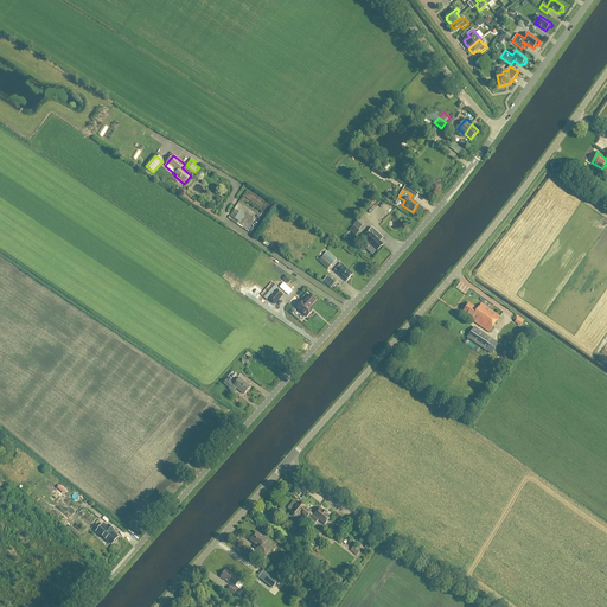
[(384,202),(377,211),(381,213),(388,205),(384,202)]
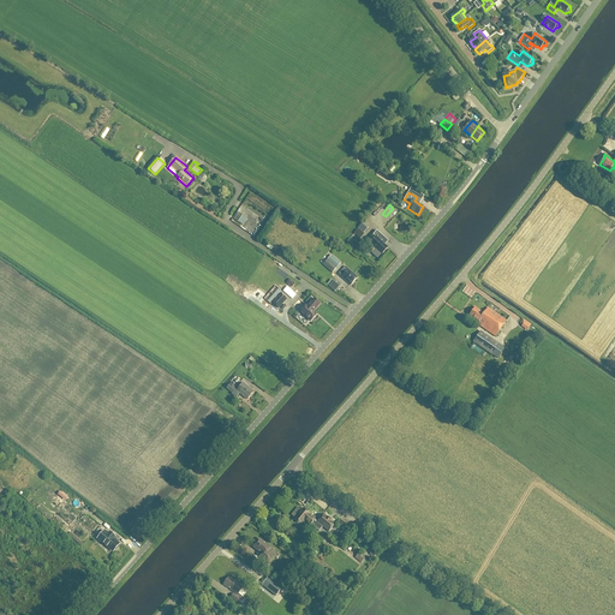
[(243,215),(238,222),(243,226),(248,219),(243,215)]
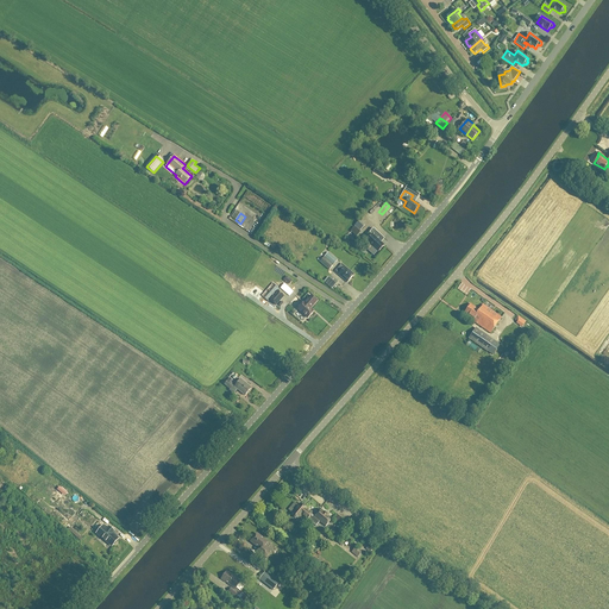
[(372,234),(369,238),(366,242),(370,244),(372,248),(369,251),(374,255),(377,251),(378,252),(384,245),(381,243),(376,238),(377,237),(380,234),(374,228),(370,232),(372,234)]
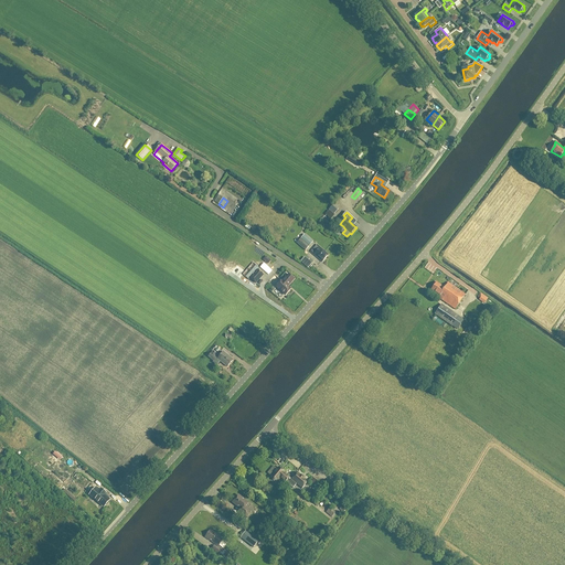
[(306,251),(312,242),(305,235),(297,243),(306,251)]
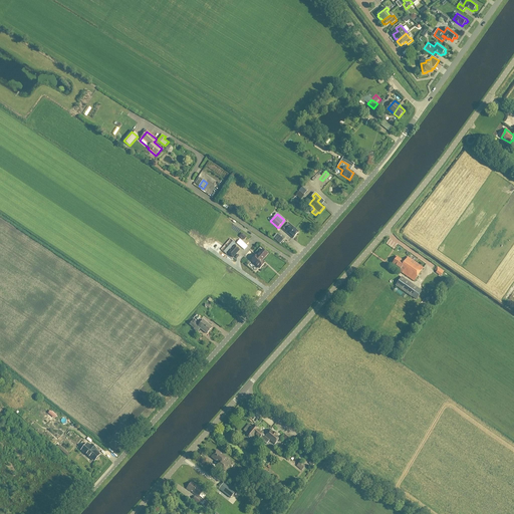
[(299,232),(291,225),(289,223),(283,229),(285,231),(293,238),(299,232)]
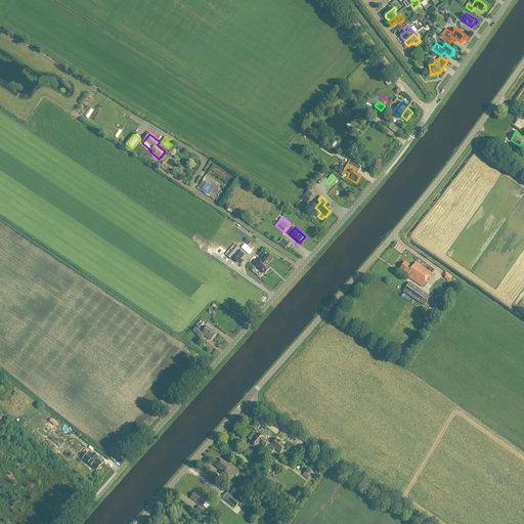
[(244,255),(238,251),(231,258),(236,263),(244,255)]
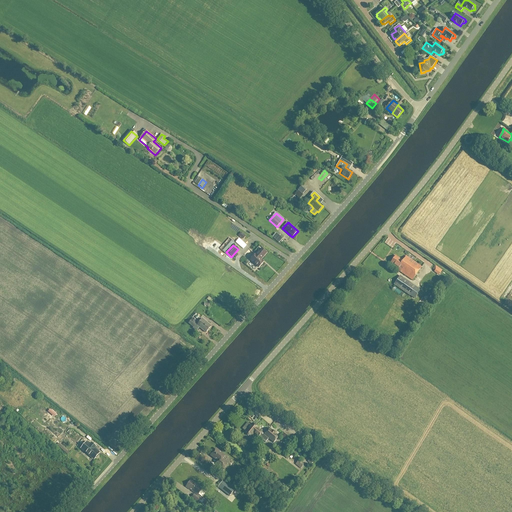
[(259,267),(264,262),(261,259),(267,253),(262,248),(256,255),(255,254),(250,260),(259,267)]
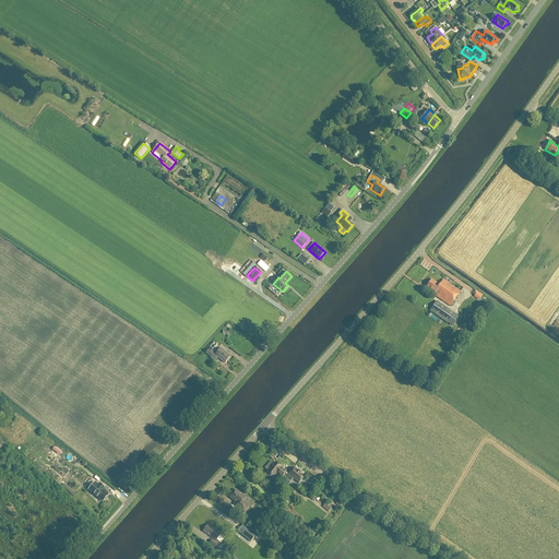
[(426,286),(432,290),(431,292),(435,295),(450,306),(461,292),(443,280),(440,285),(431,278),(426,286)]
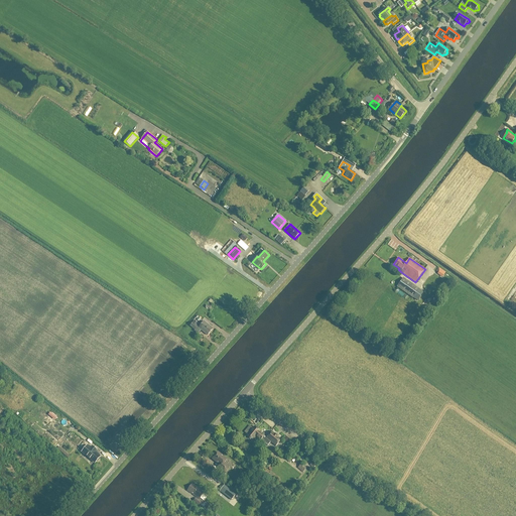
[(419,289),(403,278),(397,286),(413,297),(419,289)]
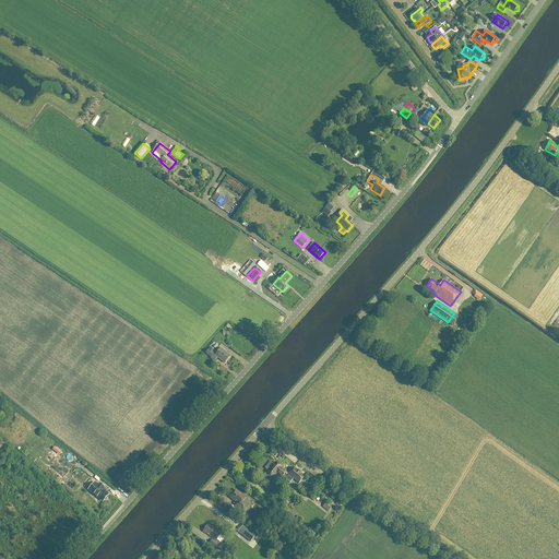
[(225,363),(230,356),(221,348),(215,355),(225,363)]
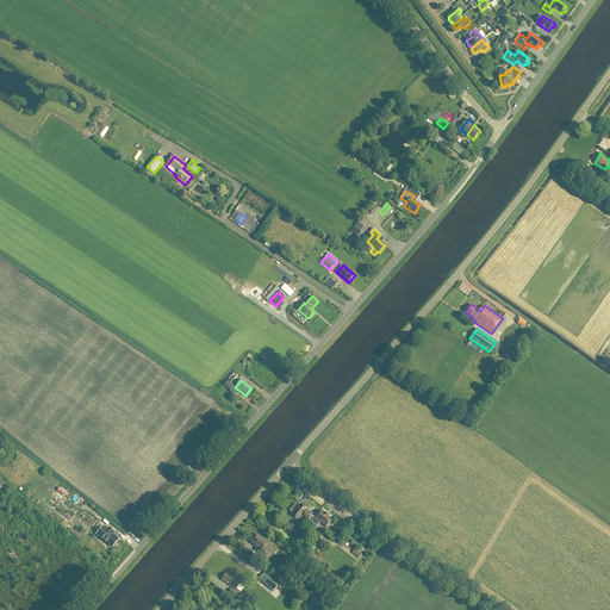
[(316,517),(317,516),(312,511),(311,514),(307,510),(307,509),(302,504),(293,515),(294,516),(294,517),(294,518),(294,520),(296,520),(297,520),(298,520),(298,518),(299,520),(303,516),(309,520),(317,527),(321,522),(316,517)]
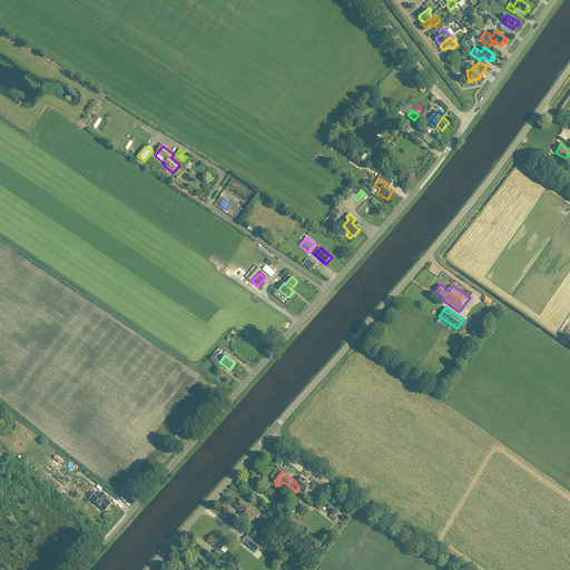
[(311,485),(301,477),(296,482),(295,483),(300,488),(305,492),(311,485)]
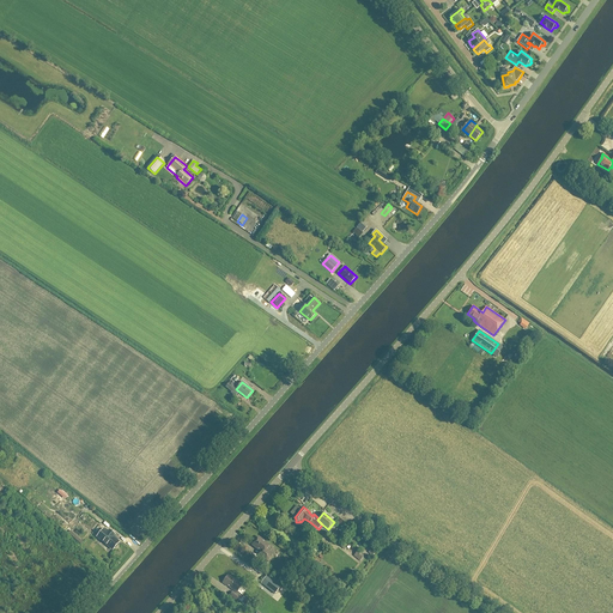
[(79,541),(85,534),(72,523),(66,530),(79,541)]
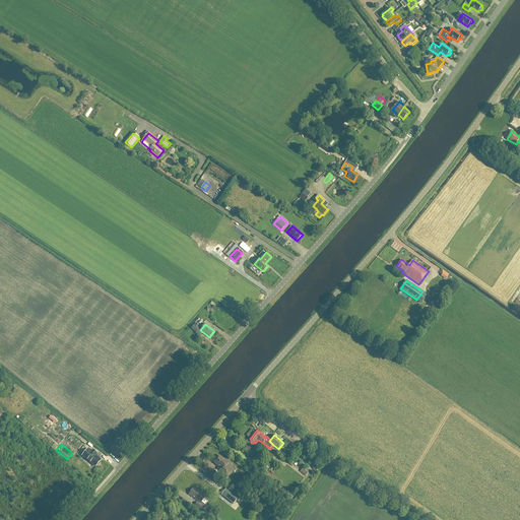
[(93,464),(96,466),(96,465),(99,465),(101,463),(100,461),(102,460),(96,456),(98,454),(92,450),(91,452),(87,449),(82,456),(93,465),(93,464)]
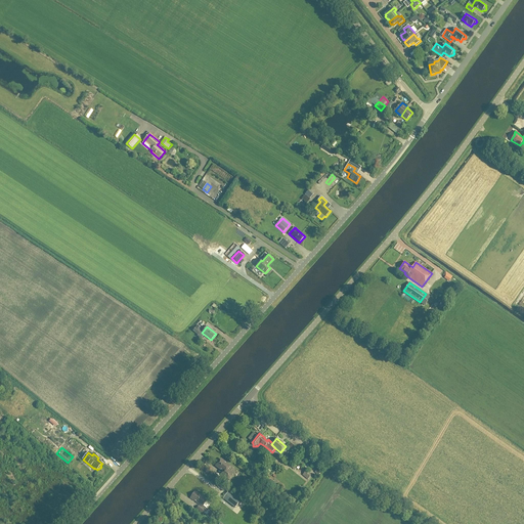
[(221,475),(228,480),(233,474),(228,470),(231,466),(221,459),(216,466),(224,472),(221,475)]
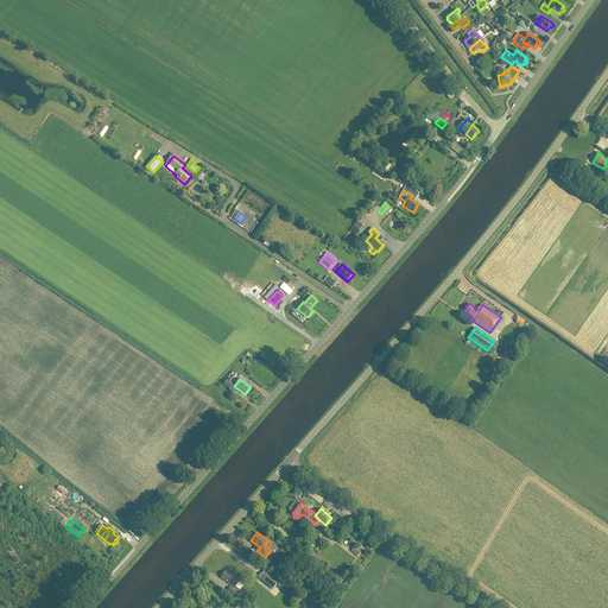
[(235,588),(241,581),(227,570),(221,578),(235,588)]
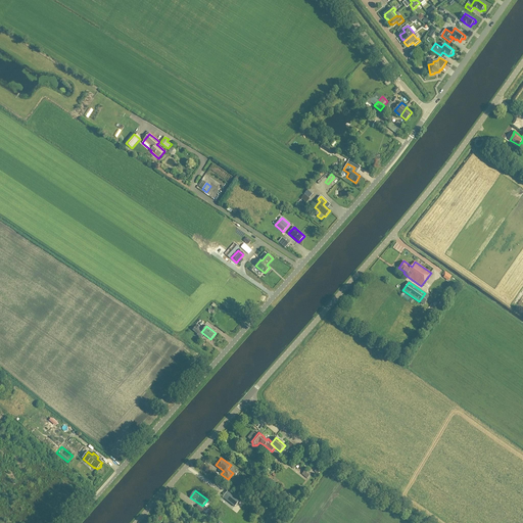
[(240,501),(228,491),(223,497),(235,507),(240,501)]
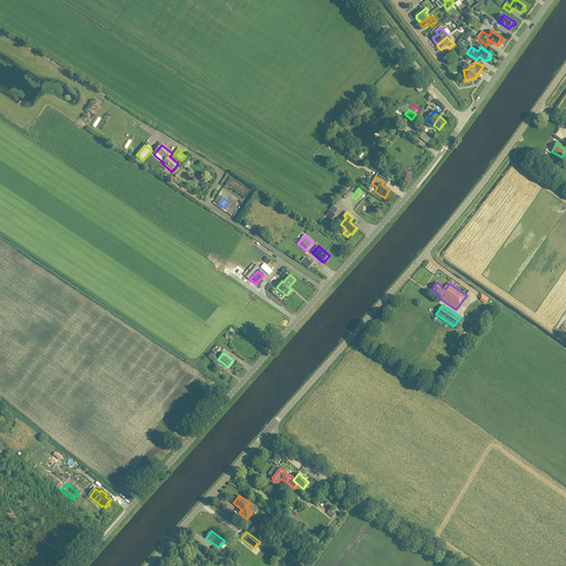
[(222,552),(215,546),(212,549),(220,555),(222,552)]
